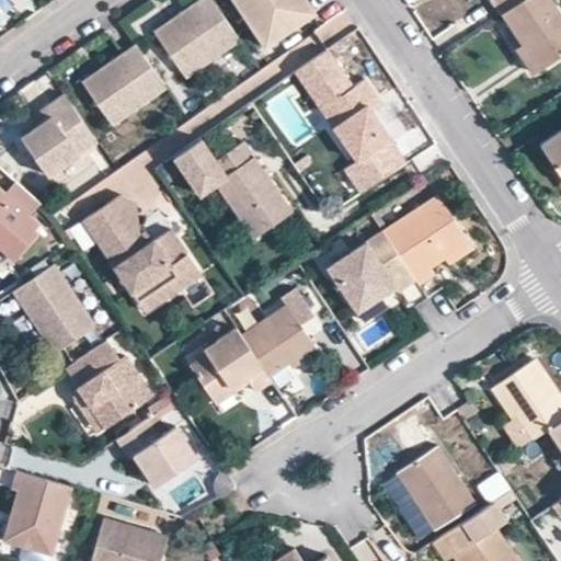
[(159,34),(186,73),(239,38),(212,0),(195,0),(171,16),(175,22),(159,34)]
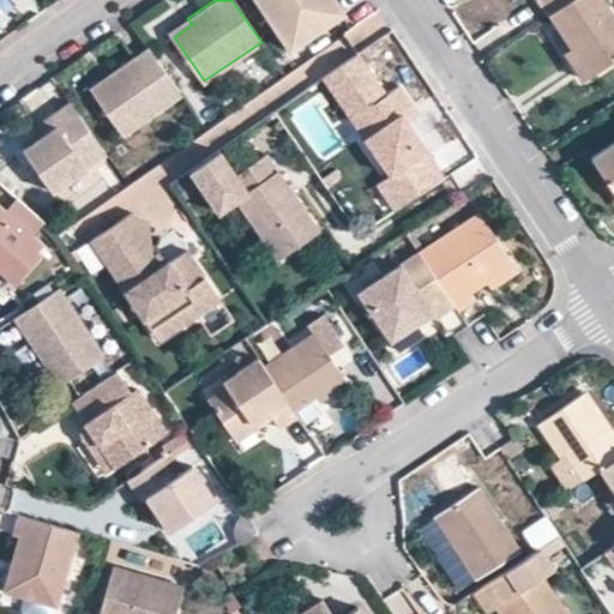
[(258,0),(288,42),(342,5),(337,0),(258,0)]
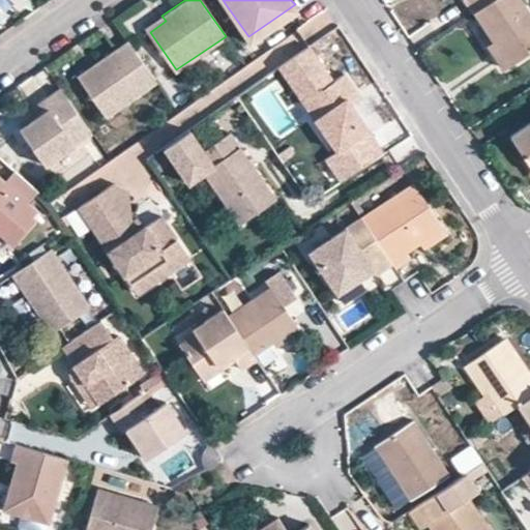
[(462,0),(472,15),(474,13),(493,0),(462,0)]
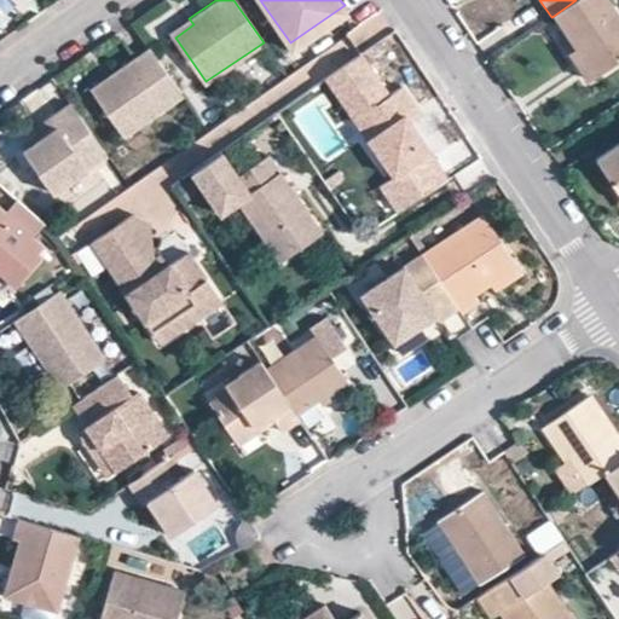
[(567,52),(586,81),(618,58),(618,18),(606,0),(576,0),(554,16),(574,47),(567,52)]
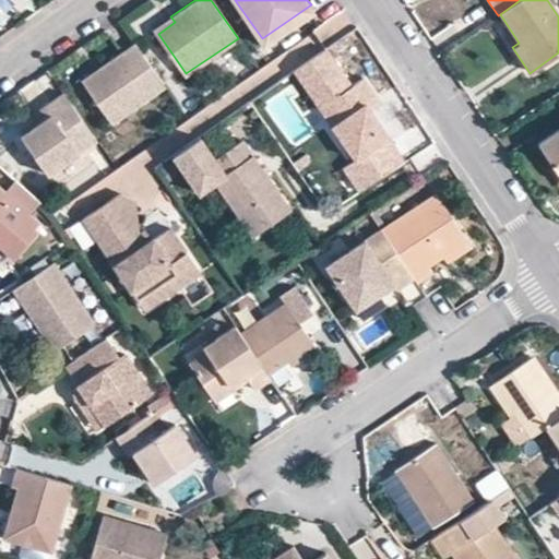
[(170,16),(154,27),(158,34),(175,22),(170,16)]
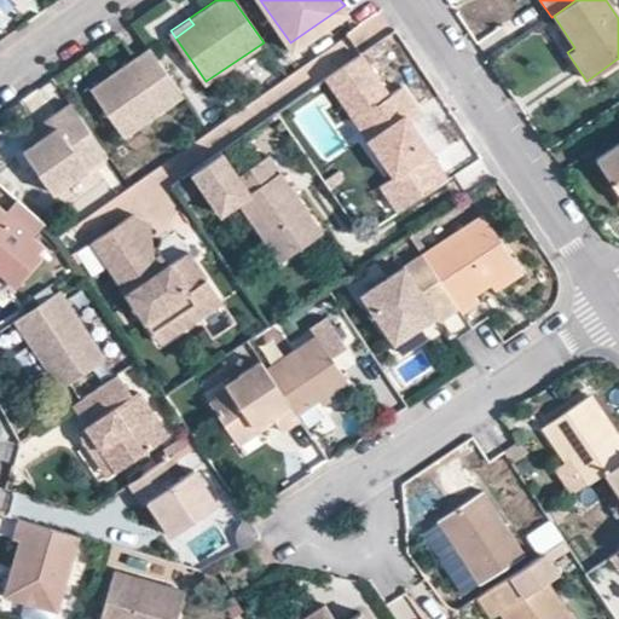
[(96,93),(122,133),(181,93),(148,44),(109,73),(114,81),(96,93)]
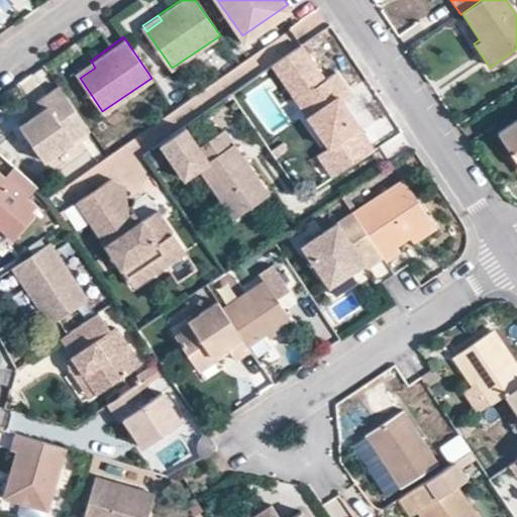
[(298,41),(268,63),(338,166),(370,145),(338,99),(334,92),(344,86),(332,69),(322,75),(298,41)]
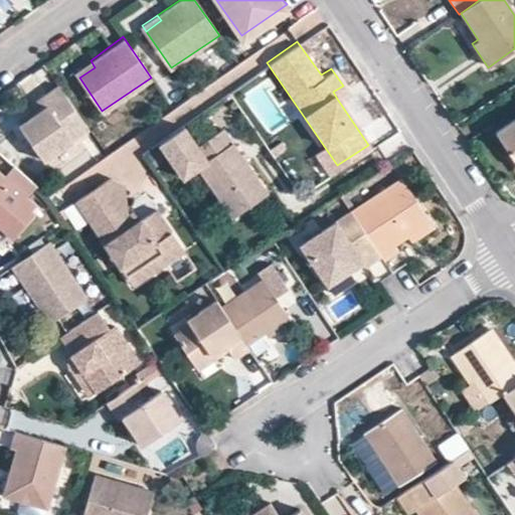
[(91,60),(74,70),(79,77),(95,67),(91,60)]
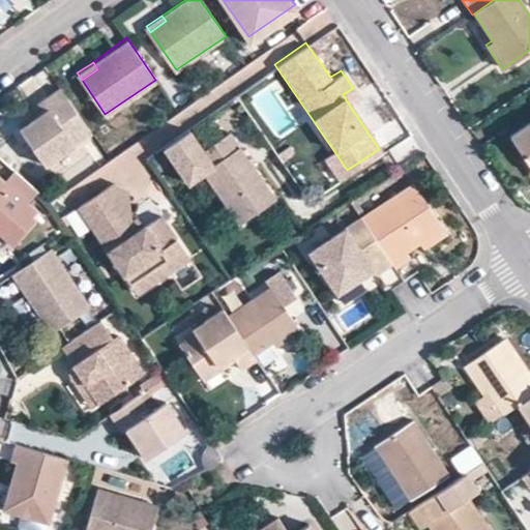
[(20,129),(43,166),(90,133),(58,86),(40,99),(48,109),(36,117),(20,129)]
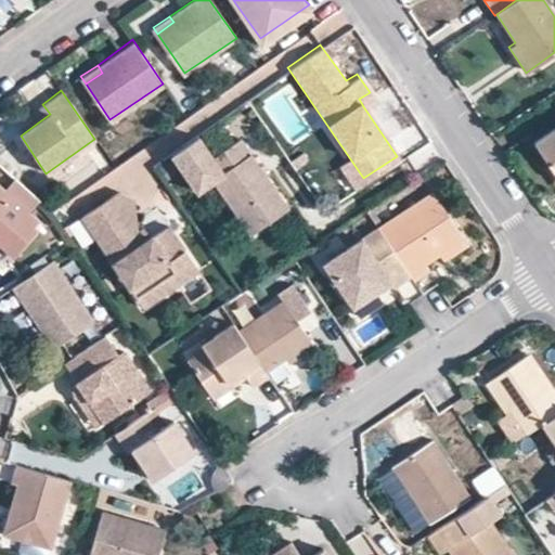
[(374,99),(370,92),(359,99),(363,106),(374,99)]
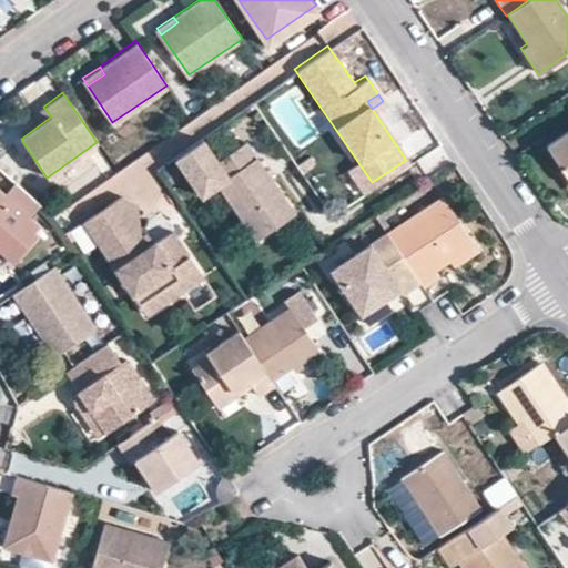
[(43,107),(31,115),(39,125),(51,117),(43,107)]
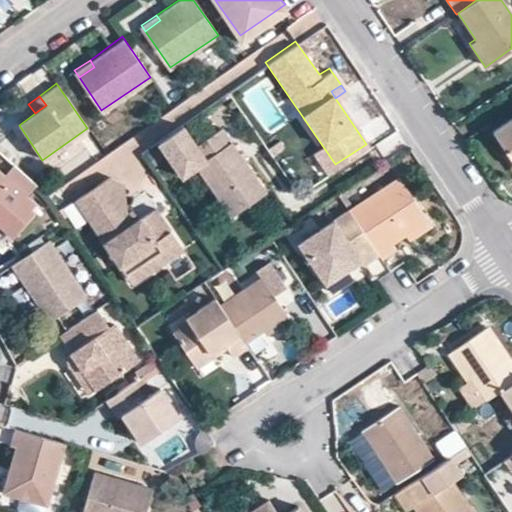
[(511,115),(491,130),(511,161),(511,115)]
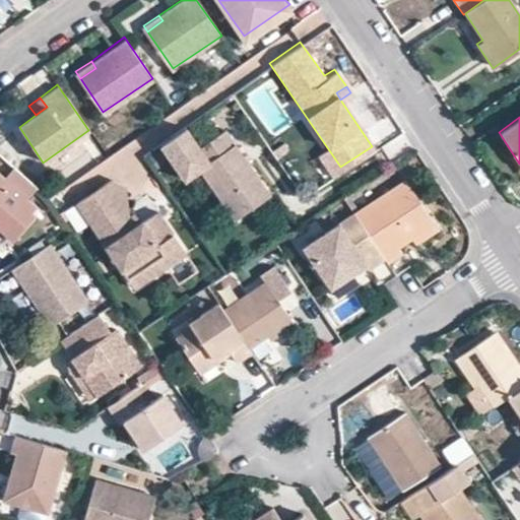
[(197,145),(182,123),(157,140),(185,179),(197,170),(205,164),(194,147),(197,145)]
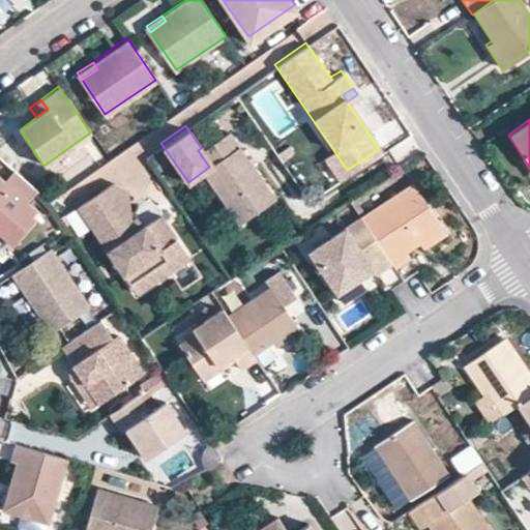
[(273,199),(238,146),(234,148),(224,133),(201,148),(198,150),(209,167),(201,173),(236,224),(273,199)]
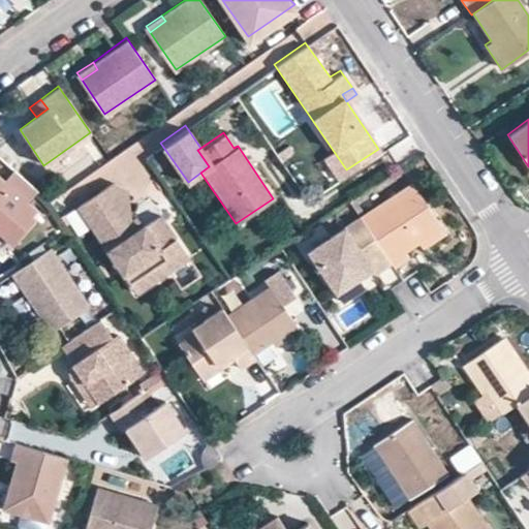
[(0,232),(16,246),(38,219),(32,214),(36,208),(28,199),(37,189),(14,169),(4,180),(0,177),(0,232)]
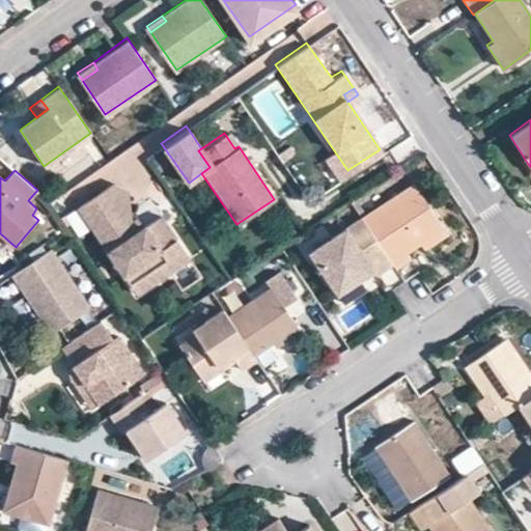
[(137,291),(187,256),(159,214),(142,224),(136,228),(129,217),(126,188),(114,180),(79,203),(137,291)]
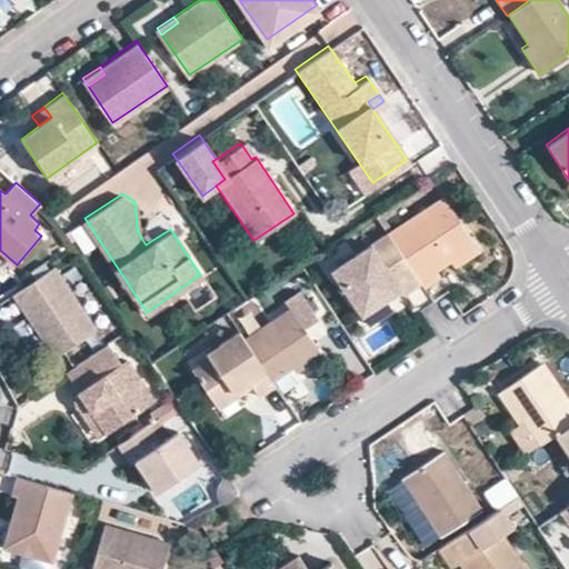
[(420,282),(423,287),(439,278),(435,272),(450,261),(476,243),(440,193),(386,231),(420,282)]
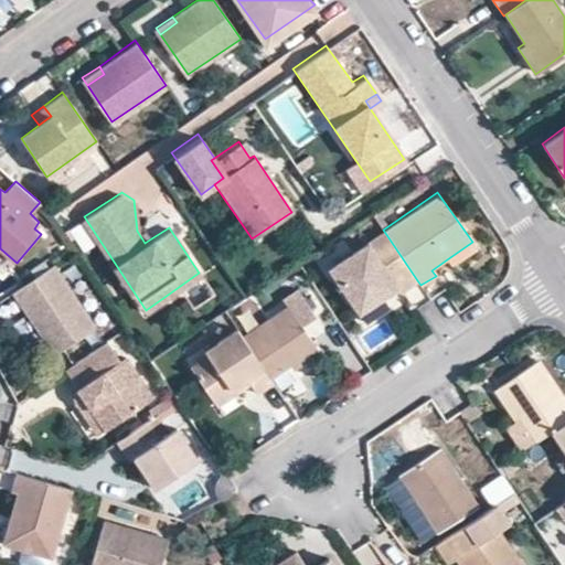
[(372,214),(381,227),(387,223),(377,210),(372,214)]
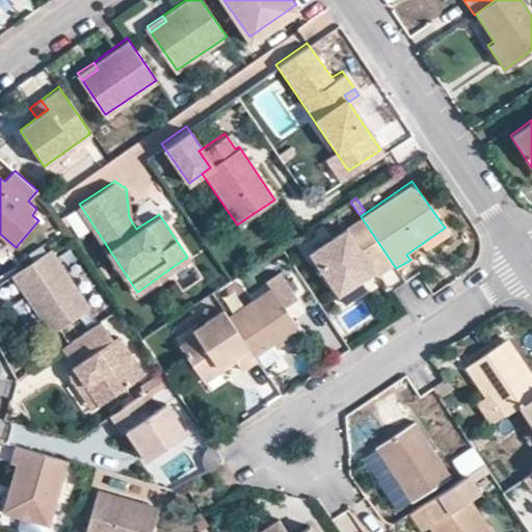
[(358,214),(350,202),(345,205),(353,218),(358,214)]
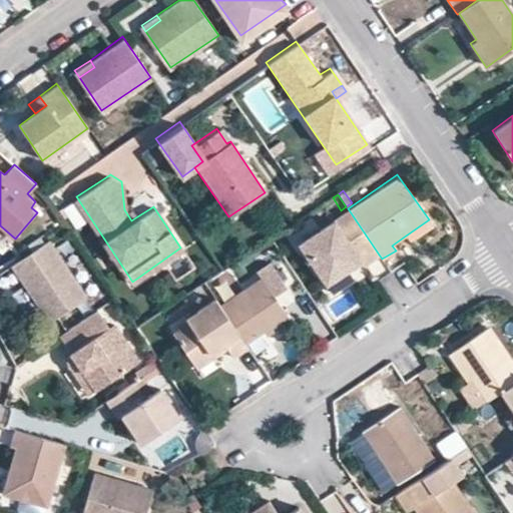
[(137,216),(130,205),(124,209),(131,220),(137,216)]
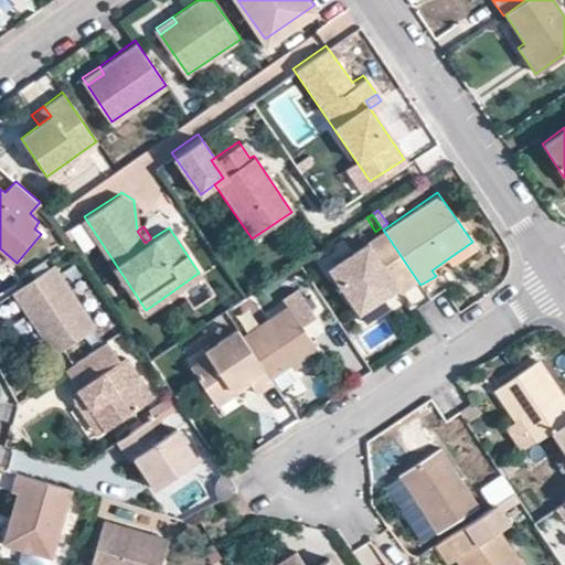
[(417,280),(383,230),(329,267),(365,321),(383,309),(379,305),(376,300),(398,285),(402,290),(417,280)]
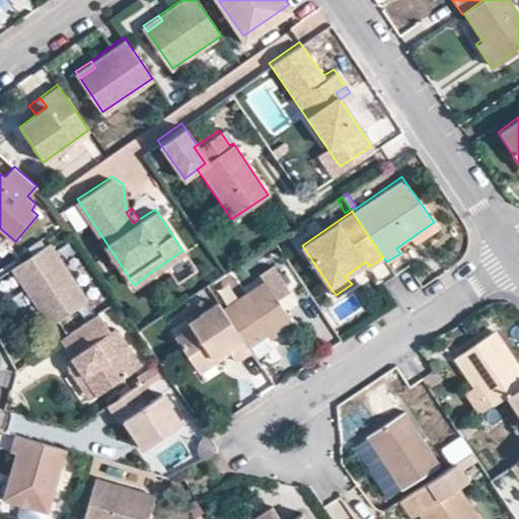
[(434,222),(411,238),(414,244),(437,227),(434,222)]
